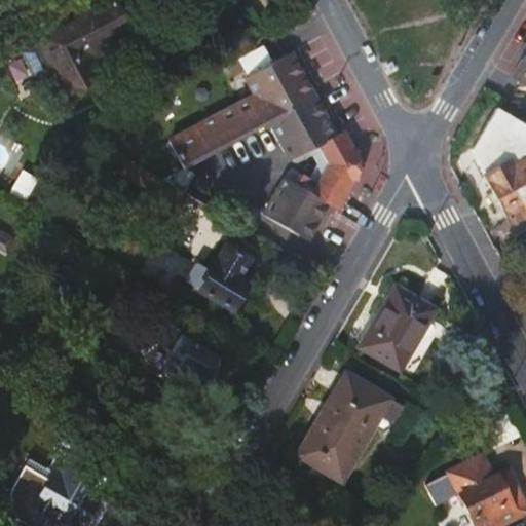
[(39,16),(40,27),(73,10),(67,0),(27,0),(27,14),(39,16)]
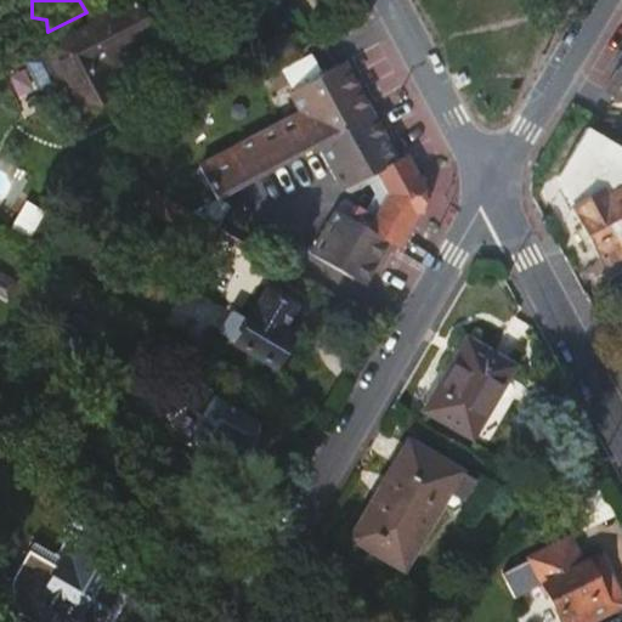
[(47,47),(79,111),(118,91),(102,62),(176,23),(164,0),(126,0),(91,20),(91,24),(47,47)]
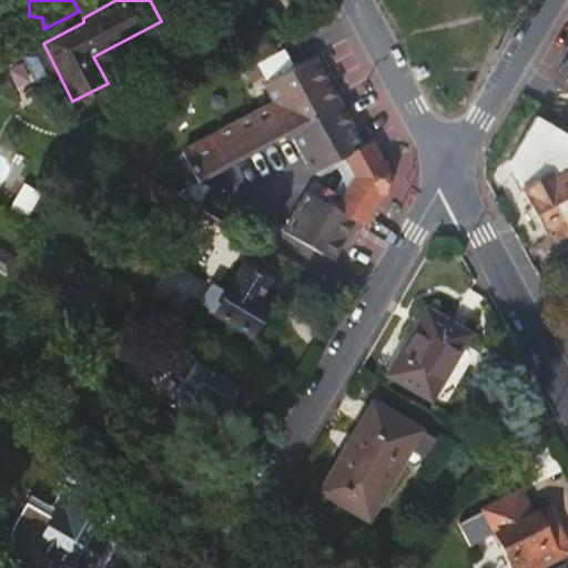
[(275,101),(212,135),(229,165),(291,131),(341,103),(326,79),(313,56),(265,81),(275,101)]
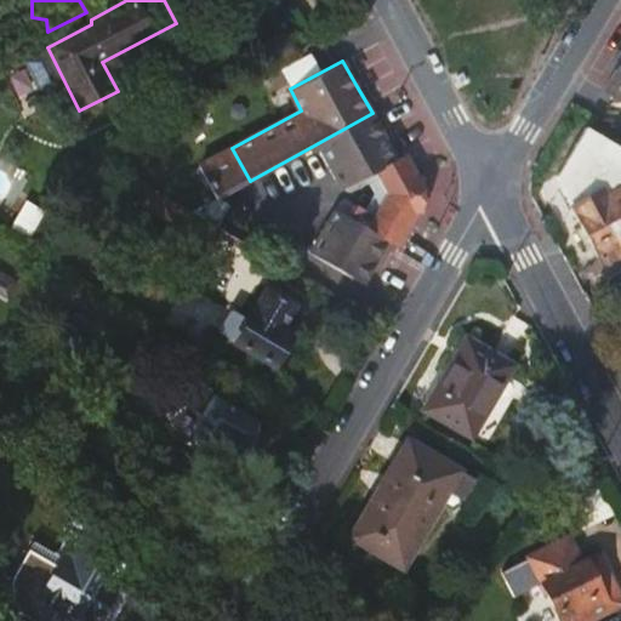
[(620,64),(608,87),(620,95),(620,64)]
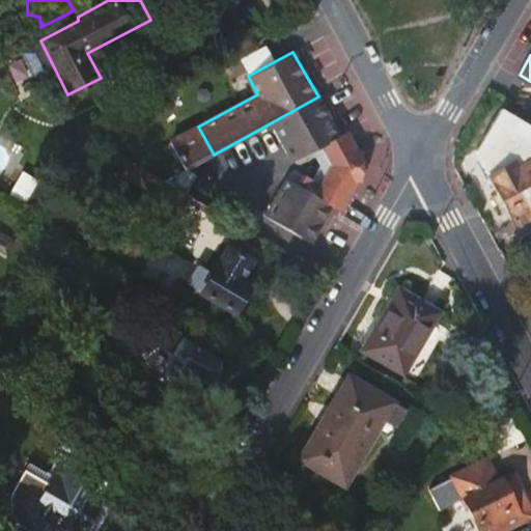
[(79,92),(99,129),(114,120),(93,84),(79,92)]
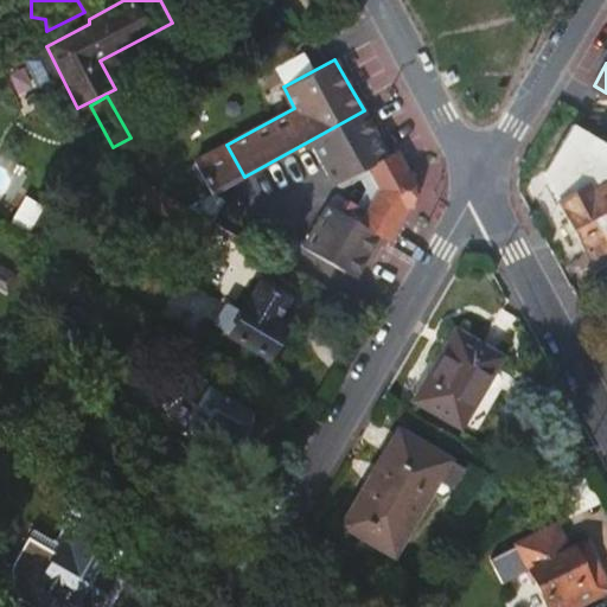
[(388,151),(364,110),(311,140),(338,189),(351,181),(355,187),(372,178),(381,192),(363,223),(331,206),(306,249),(358,280),(371,256),(383,236),(391,240),(409,208),(415,205),(408,171),(395,147),(388,151)]
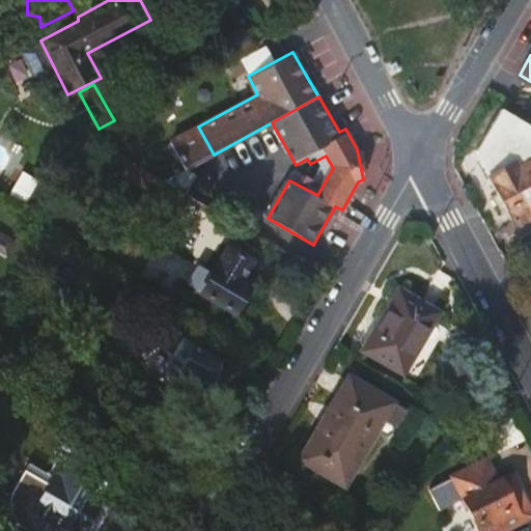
[(530,127),(502,110),(477,150),(515,222),(530,214),(530,127)]
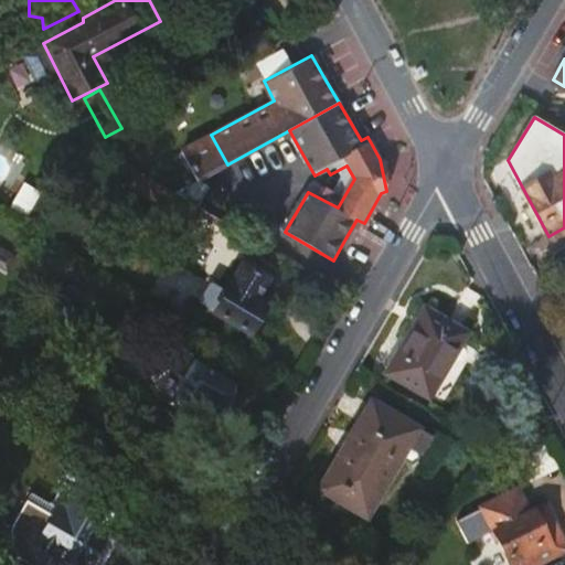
[(182,151),(199,180),(227,164),(211,135),(182,151)]
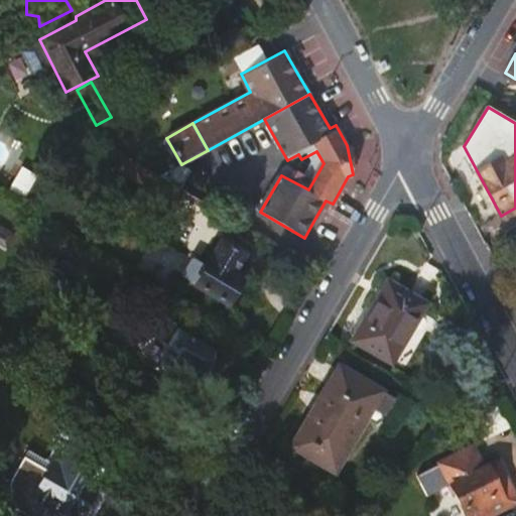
[(119,169),(152,188),(159,175),(126,156),(119,169)]
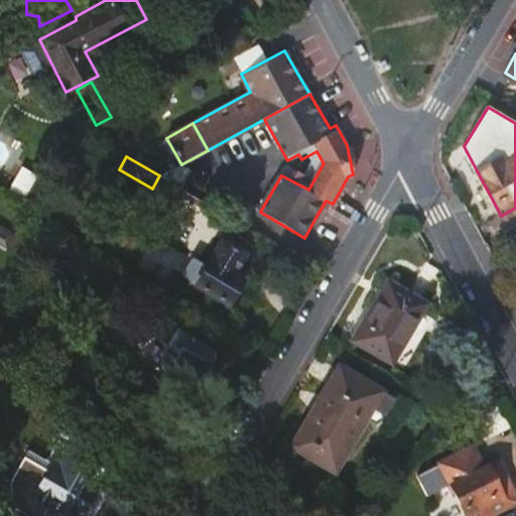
[(189,170),(181,164),(160,175),(179,187),(189,170)]
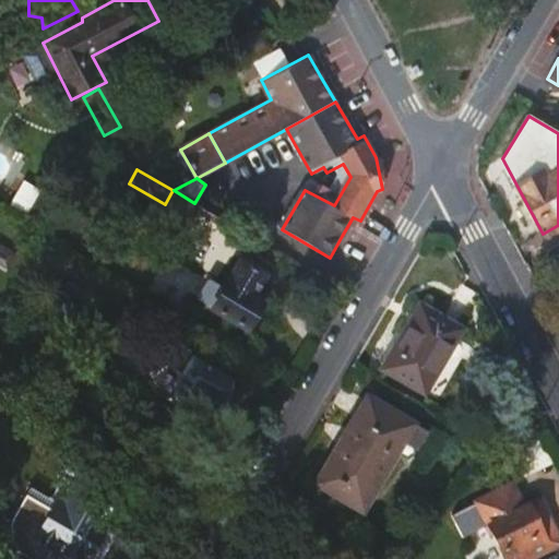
[(173,190),(165,204),(163,207),(187,222),(198,204),(194,203),(174,190),(173,190)]
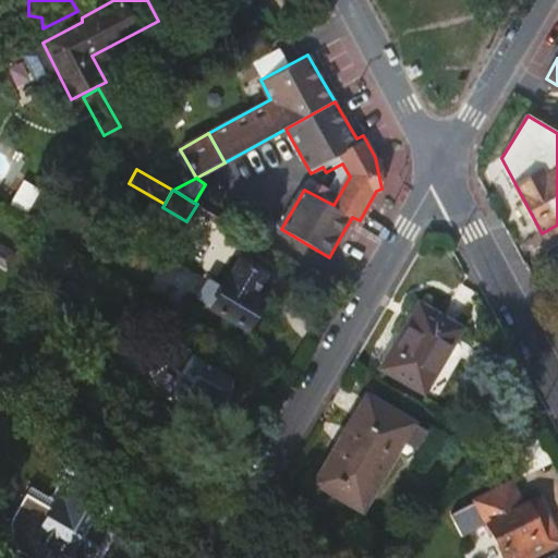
[(51,210),(33,201),(14,228),(35,239),(51,210)]
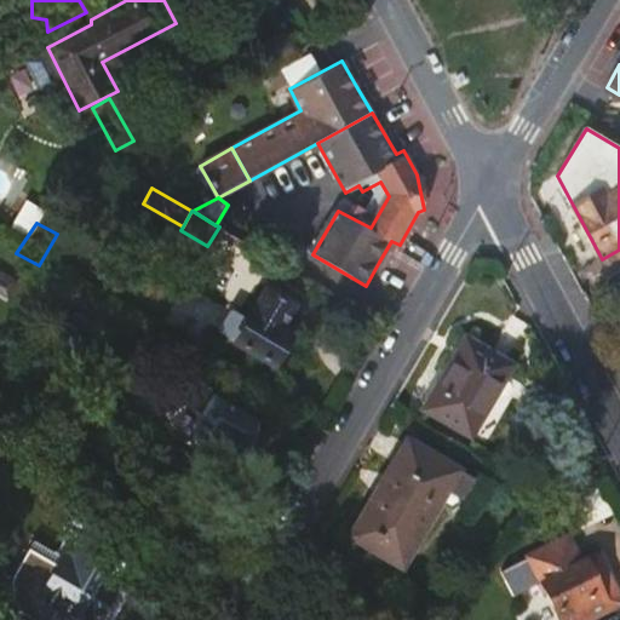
[(127,339),(137,322),(70,283),(59,302),(127,339)]
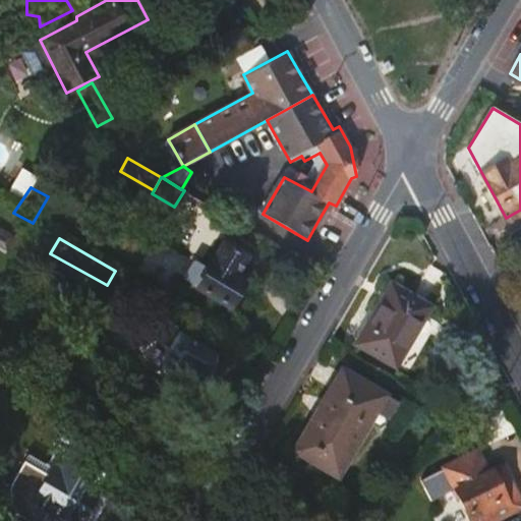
[(224,246),(211,269),(197,263),(186,282),(233,307),(235,303),(241,306),(249,291),(243,288),(244,285),(241,283),(243,280),(237,276),(247,258),(224,246)]
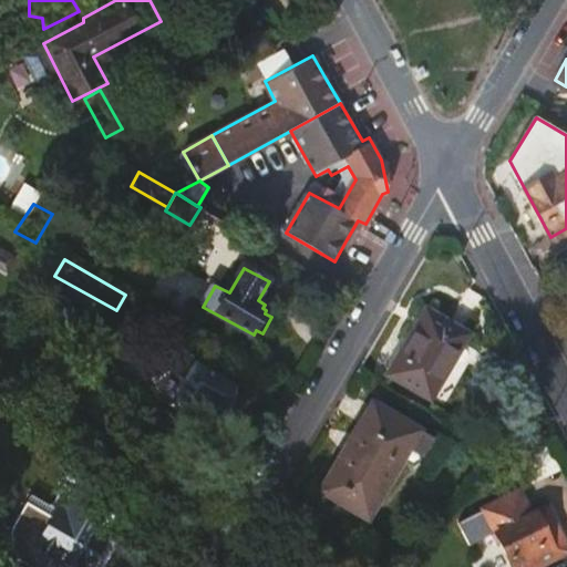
[(426,312),(391,377),(433,402),(471,339),(426,312)]
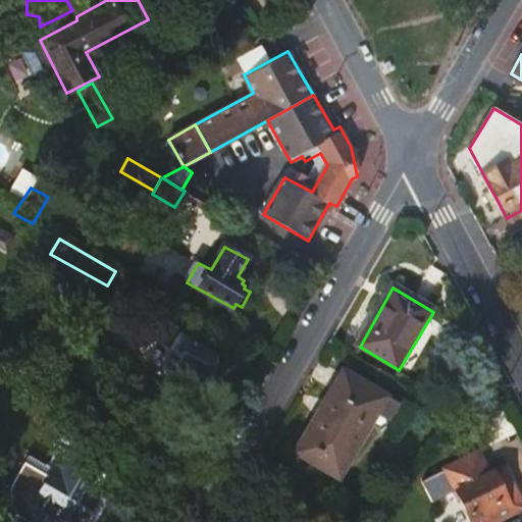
[(171,334),(151,368),(189,390),(199,375),(205,378),(216,359),(183,337),(181,341),(171,334)]
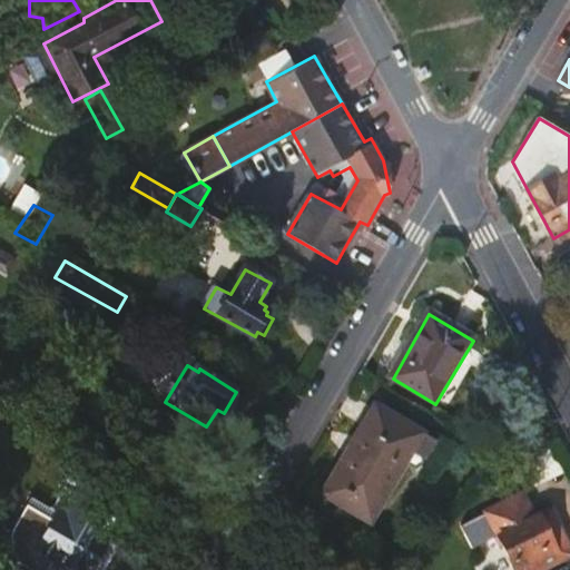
[(376,411),(324,498),(371,526),(405,468),(418,474),(434,445),(376,411)]
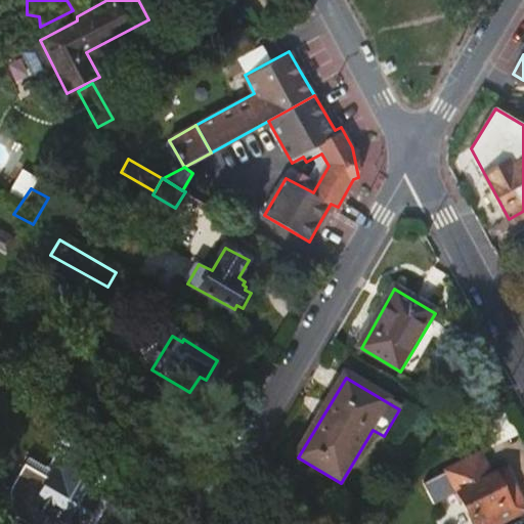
[(482,454),(448,472),(475,523),(496,523),(523,510),(523,506),(505,471),(492,475),(482,454)]
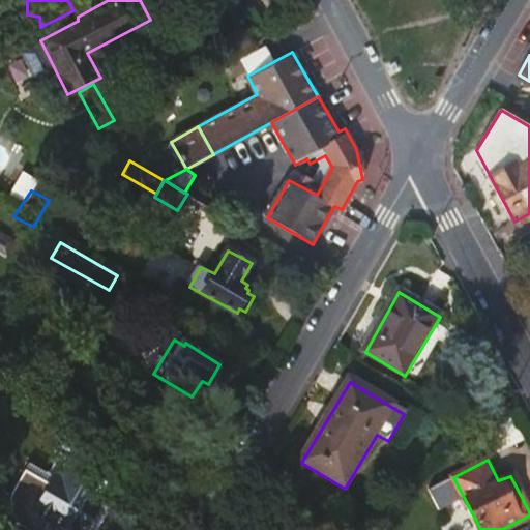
[(61,493),(35,478),(22,502),(18,510),(17,518),(18,525),(20,529),(115,529),(122,520),(111,512),(113,508),(100,502),(116,475),(93,463),(79,489),(67,481),(61,493)]
